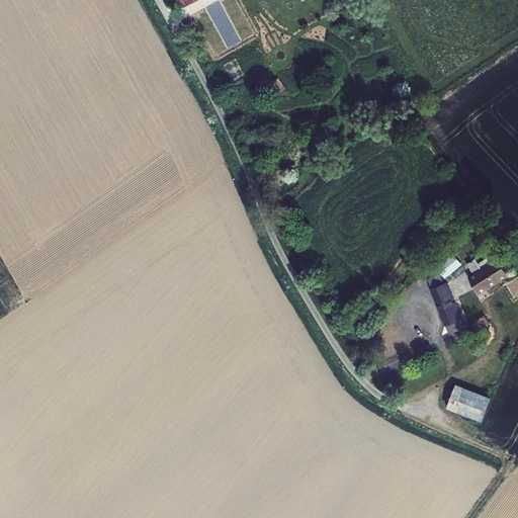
[(465,269),(452,255),(437,267),(450,281),(465,269)]
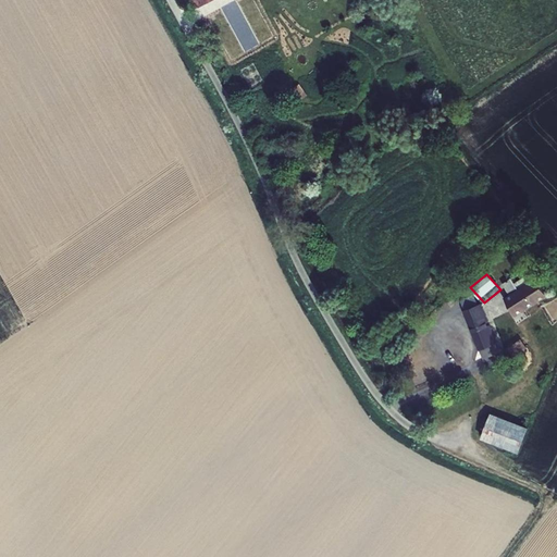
[(510,295),(505,299),(515,316),(546,295),(536,279),(519,291),(511,277),(504,283),(510,295)]
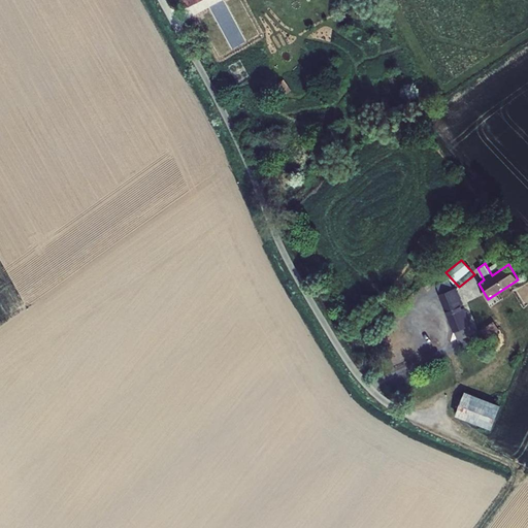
[(467,331),(470,330),(455,289),(440,294),(458,338),(468,334),(467,331)]
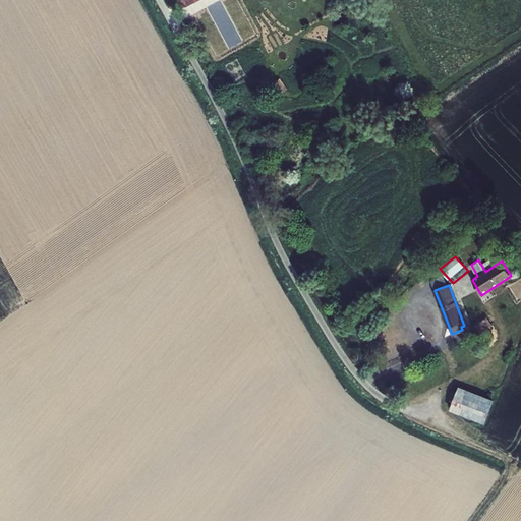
[(487,328),(480,334),(486,343),(495,338),(487,328)]
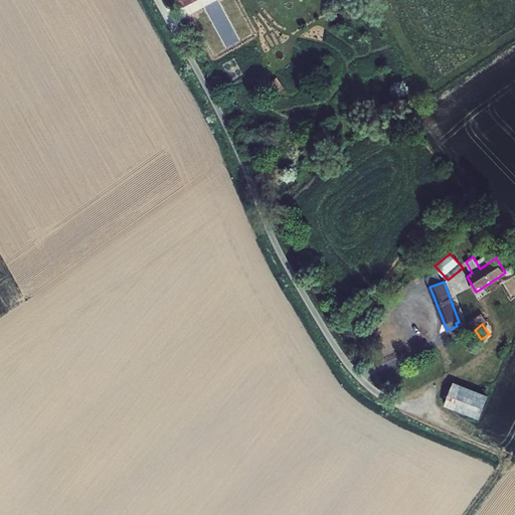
[(488,395),(455,383),(446,405),(479,417),(488,395)]
